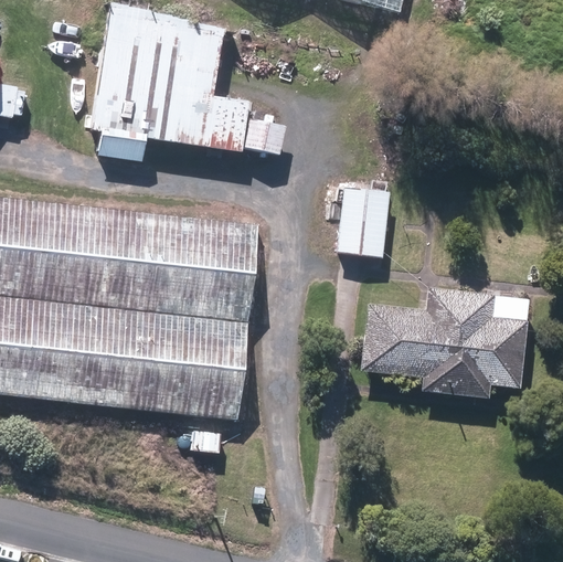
[(343,0),(401,13),(403,0),(343,0)]
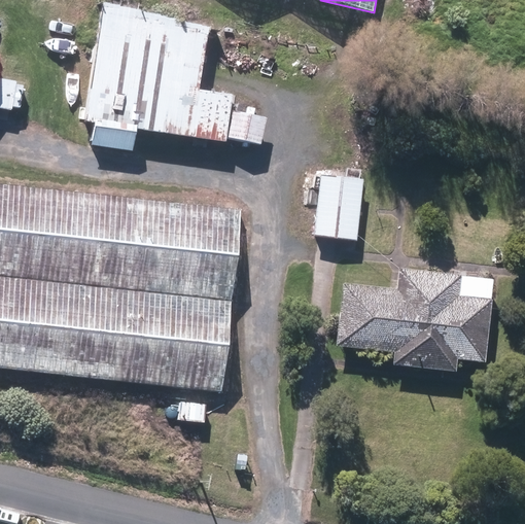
[(93,144),(134,149),(137,129),(226,141),(233,94),(199,90),(208,28),(103,4),(88,120),(95,121),(93,144)]
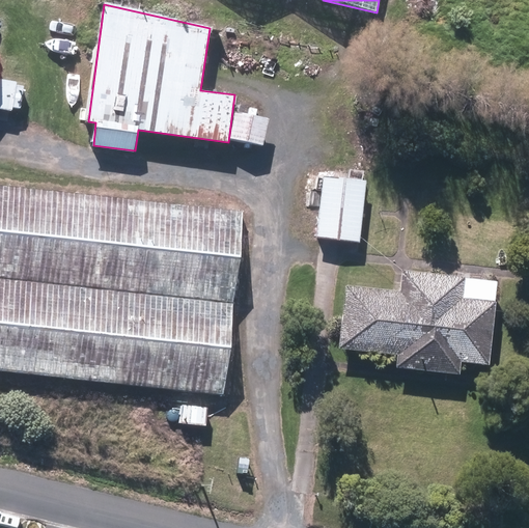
[(62,29),(72,31),(74,19),(63,17),(62,29)]
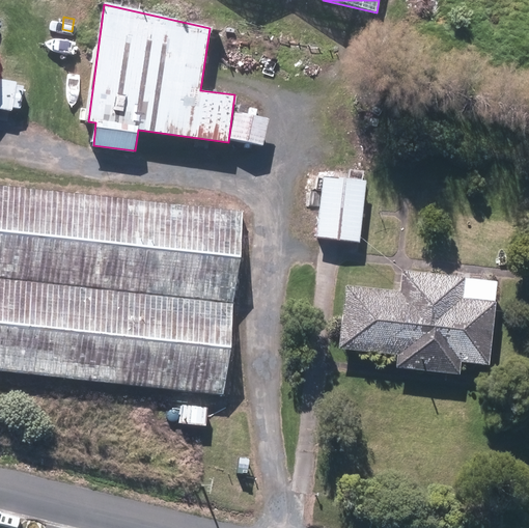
[(0,106),(12,109),(14,106),(22,108),(25,85),(17,84),(18,81),(0,78),(0,106)]
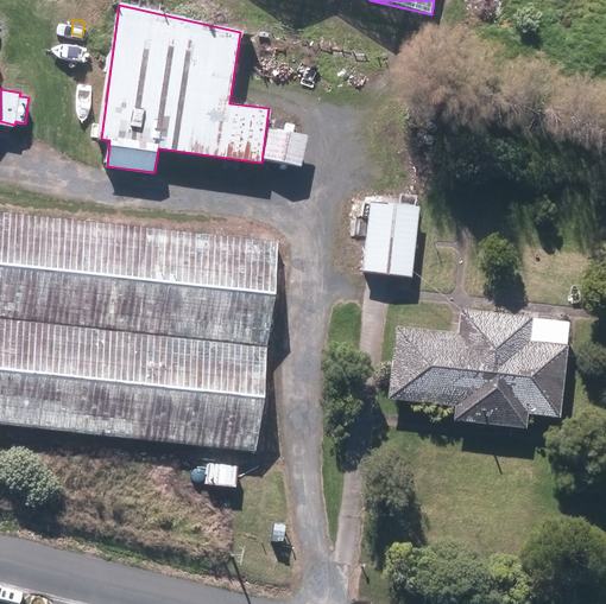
[(265,158),(302,163),(305,132),(269,127),(265,158)]
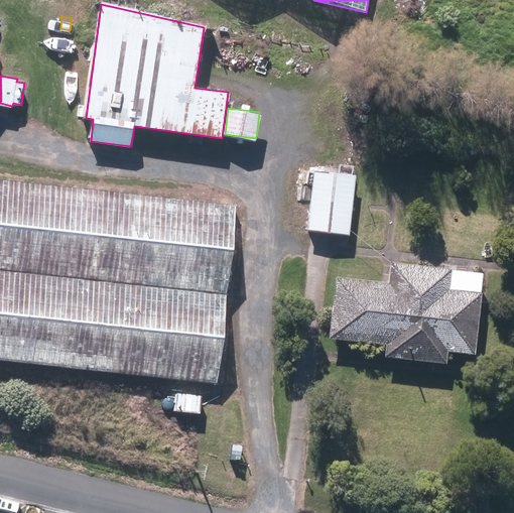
[(308,231),(350,235),(356,175),(353,175),(353,166),(339,164),(338,172),(314,170),(308,231)]
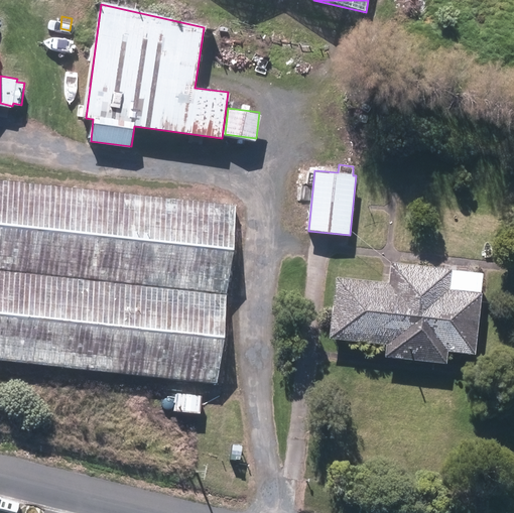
[(0,360),(217,384),(236,205),(0,178),(0,360)]
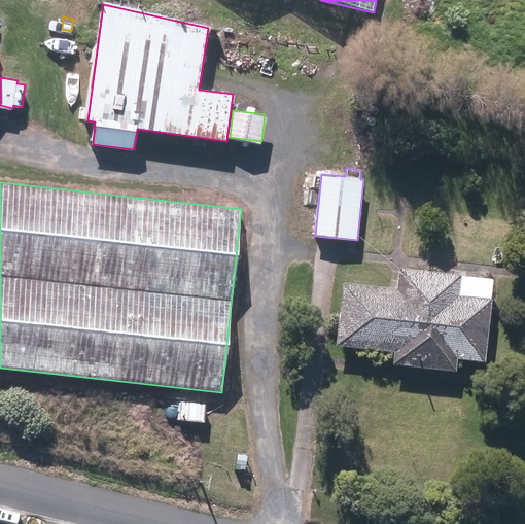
[(393,364),(456,370),(457,358),(483,361),(483,356),(486,356),(493,278),(399,269),(398,287),(343,283),(337,346),(394,351),(393,364)]
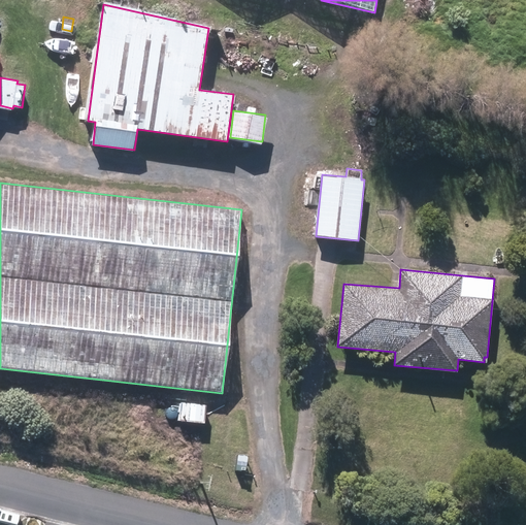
[(178,420),(205,423),(207,403),(181,401),(178,420)]
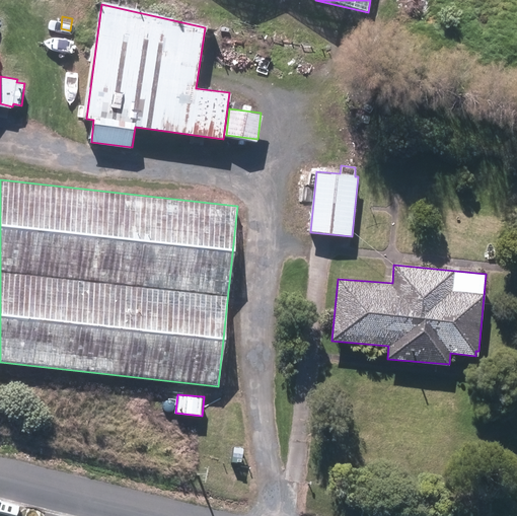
All buildings are outlined.
